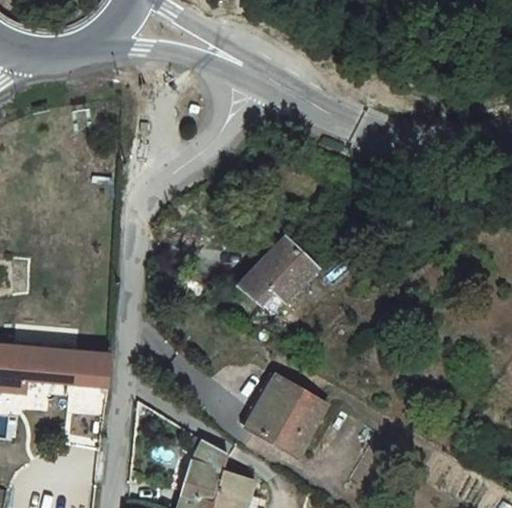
[(284,236),(241,283),(263,301),(276,288),(288,298),(320,264),(284,236)]
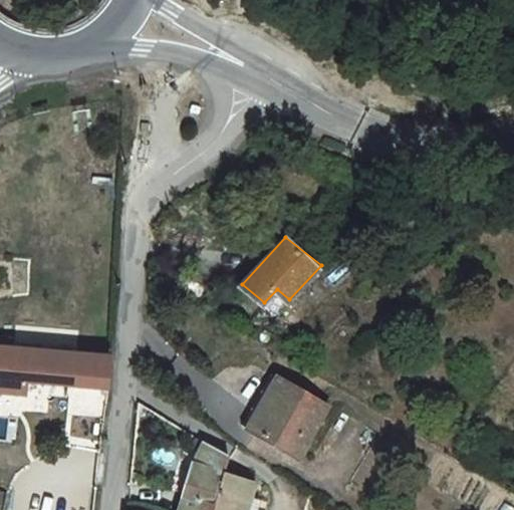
[(50,384),(54,351),(0,348),(0,388),(14,390),(14,380),(50,384)]
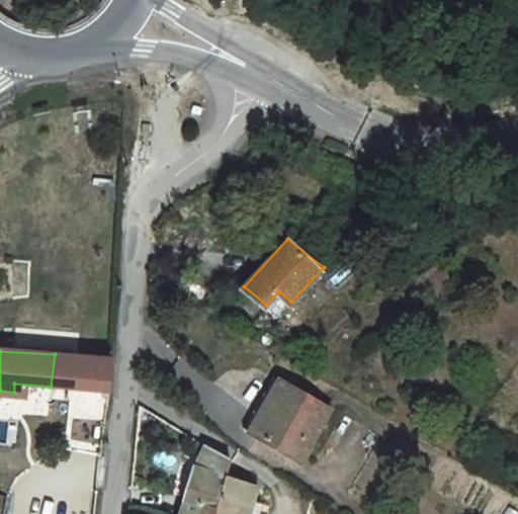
[(82,388),(84,356),(55,354),(51,387),(82,388)]
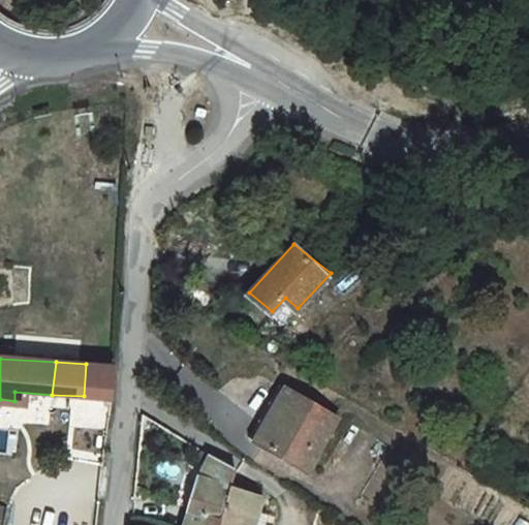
[(84,396),(114,397),(118,365),(86,364),(84,396)]
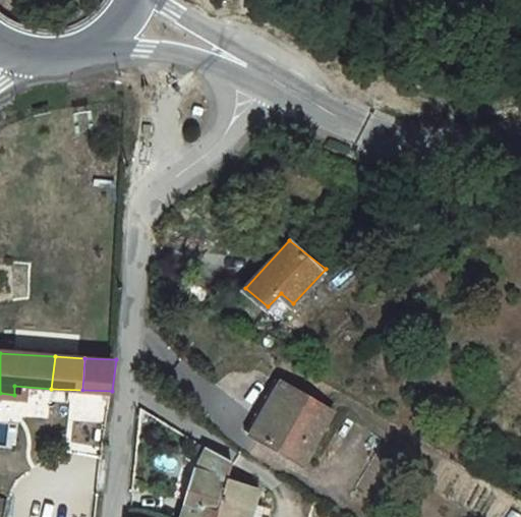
[(250,428),(261,435),(290,385),(280,379),(250,428)]
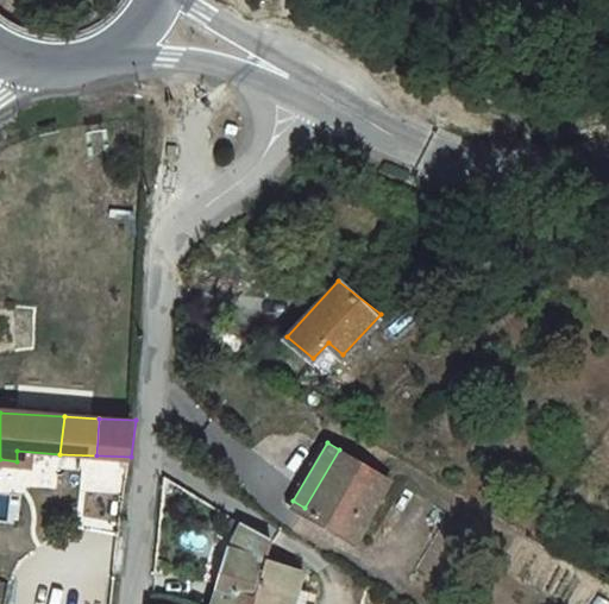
[(339,450),(305,508),(360,539),(394,479),(339,450)]
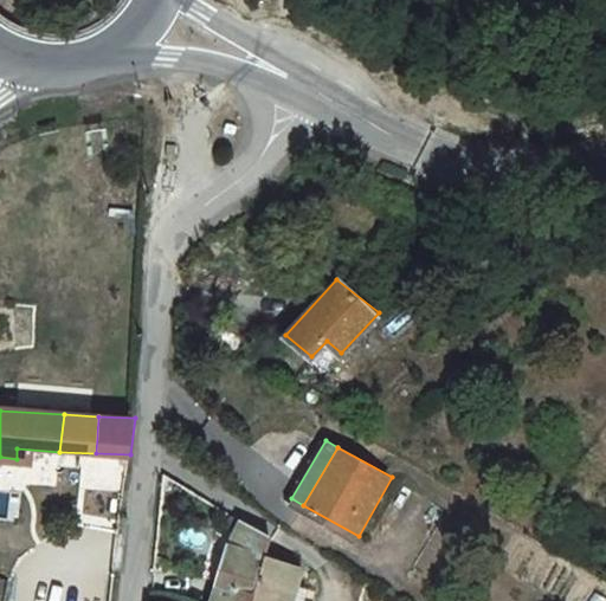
[(204,600),(244,600),(265,553),(271,537),(231,515),(224,527),(238,535),(204,600)]
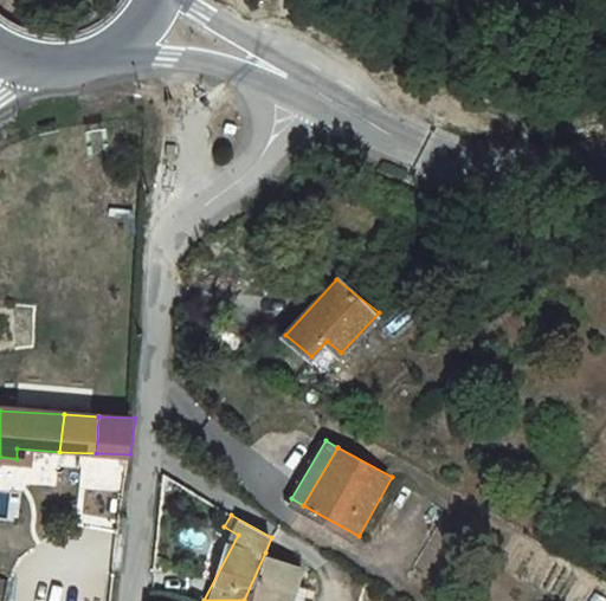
[(265,553),(244,600),(283,600),(302,563),(265,553)]
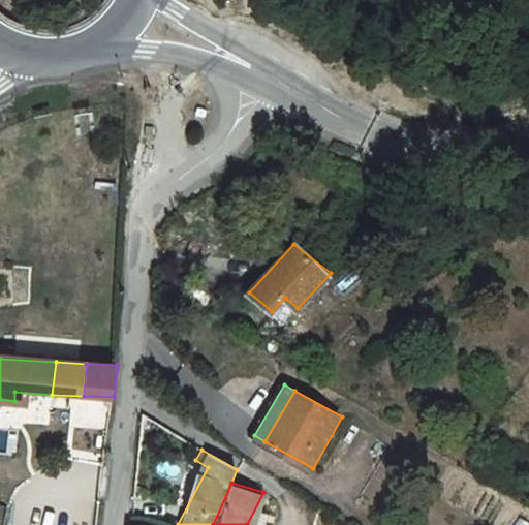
[(323,502),(310,496),(305,508),(318,515),(323,502)]
